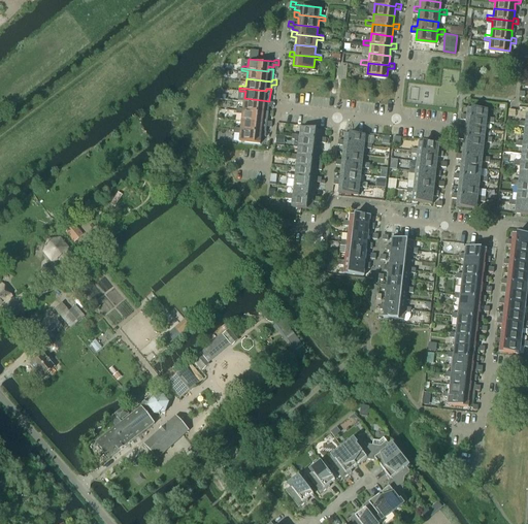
[(237,105),(237,107),(263,110),(264,108),(268,108),(269,104),(273,104),(274,99),(269,99),(269,101),(244,98),(243,105),(237,105)]
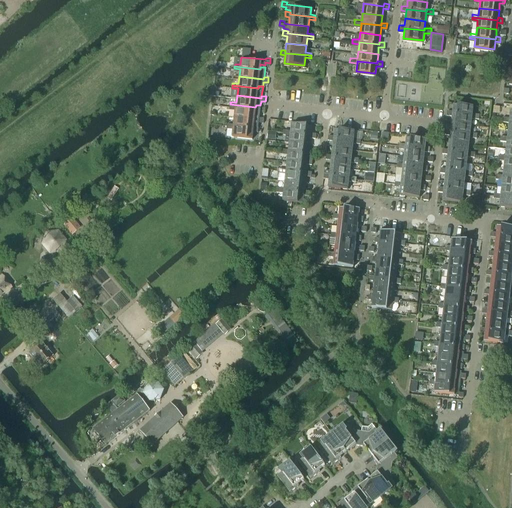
[(446,113),(452,113),(452,111),(472,113),(472,111),(473,103),(453,101),(452,108),(447,108),(446,113)]
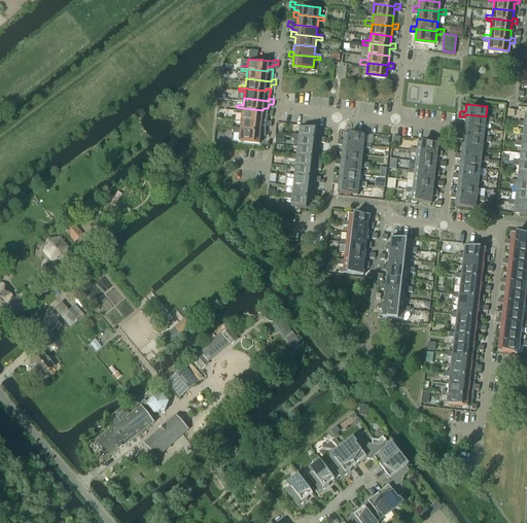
[(242,110),(242,117),(261,120),(267,120),(267,118),(267,113),(268,113),(268,108),(264,108),(262,110),(237,107),(237,110),(242,110)]
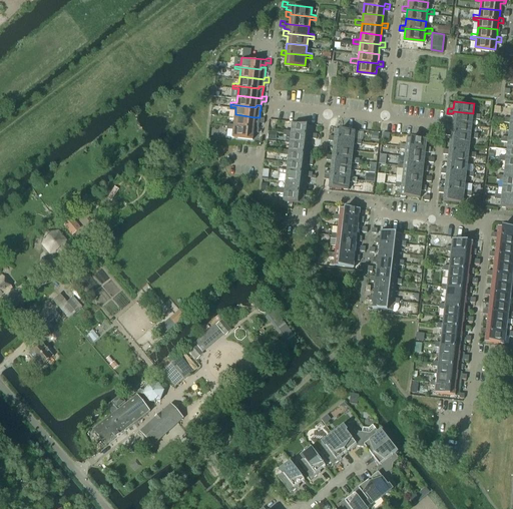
[(503,119),(510,120),(510,117),(512,117),(512,107),(511,115),(504,114),(503,119)]
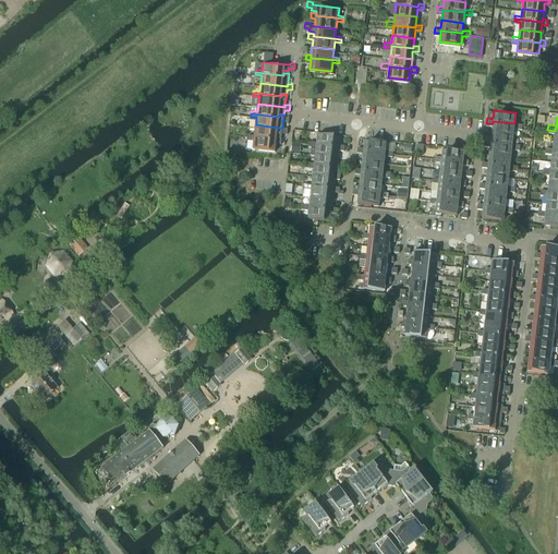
[(493,123),(492,131),(513,134),(514,125),(522,127),(522,121),(514,121),(514,123),(493,121),(493,123)]
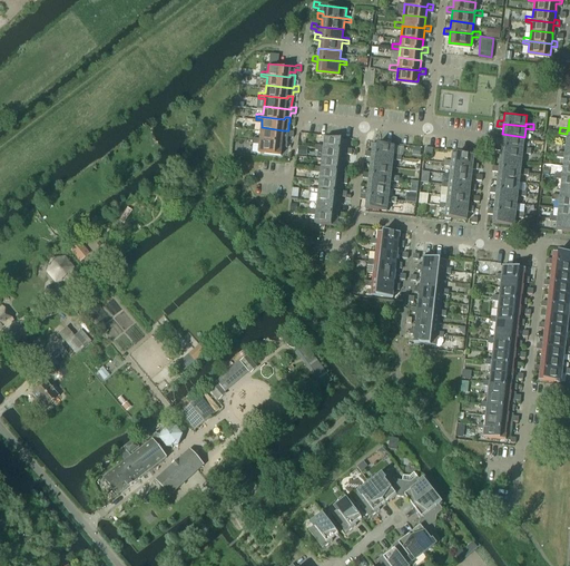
[(254,135),(254,137),(282,140),(282,138),(283,130),(262,127),(261,135),(254,135)]
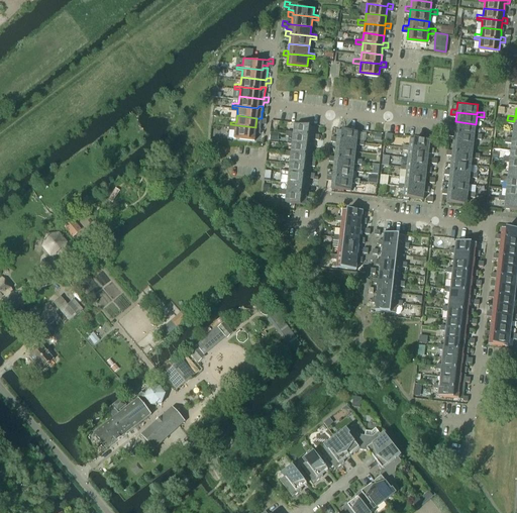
[(295,121),(294,129),(294,131),(313,134),(313,136),(318,137),(319,132),(314,131),(315,124),(295,121)]
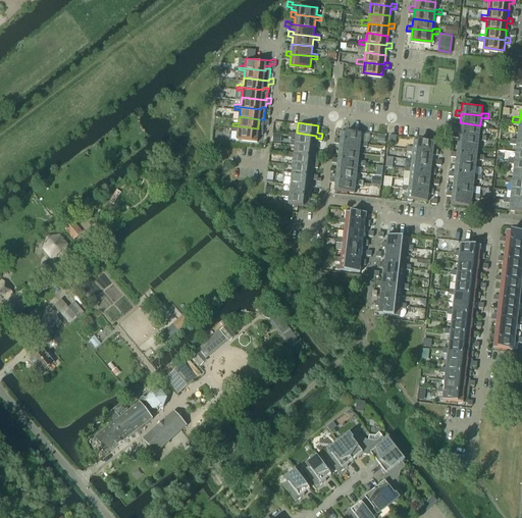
[(453,135),(459,135),(459,133),(479,135),(479,133),(480,125),(460,122),(459,130),(454,130),(453,135)]
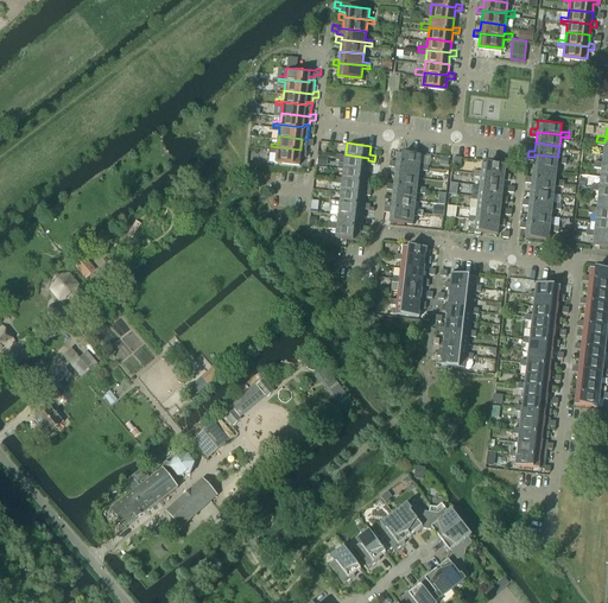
[(301,150),(271,146),(270,150),(277,150),(276,159),(299,162),(301,153),(306,153),(306,147),(301,147),(301,150)]
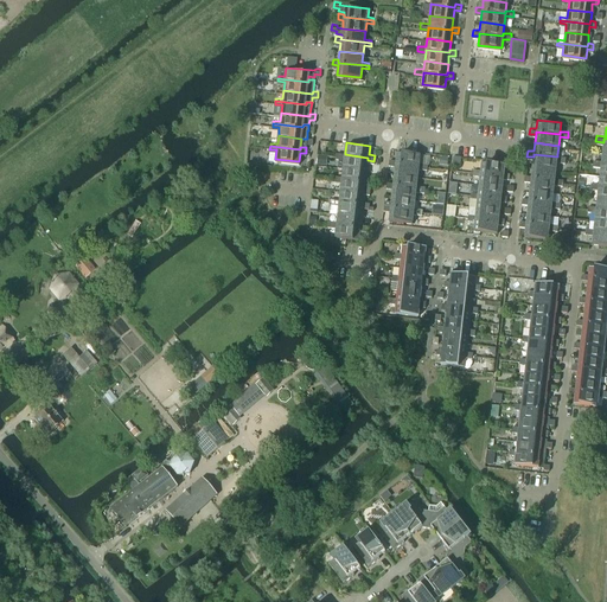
[(397,148),(396,158),(395,160),(419,164),(419,166),(427,167),(428,161),(419,160),(420,152),(397,148)]
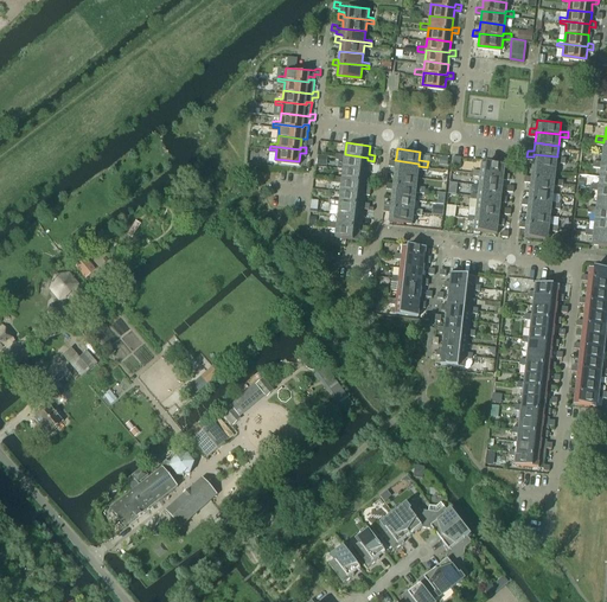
[(338,165),(344,166),(366,168),(368,160),(368,158),(345,154),(345,152),(337,151),(336,157),(338,157),(338,165)]
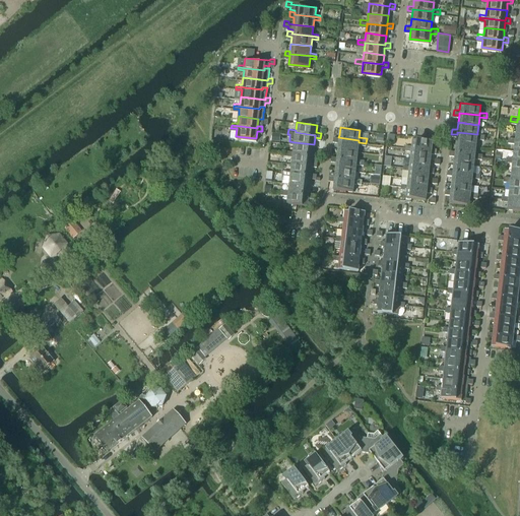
[(508,140),(515,141),(515,138),(519,138),(519,129),(516,129),(515,136),(508,135),(508,140)]
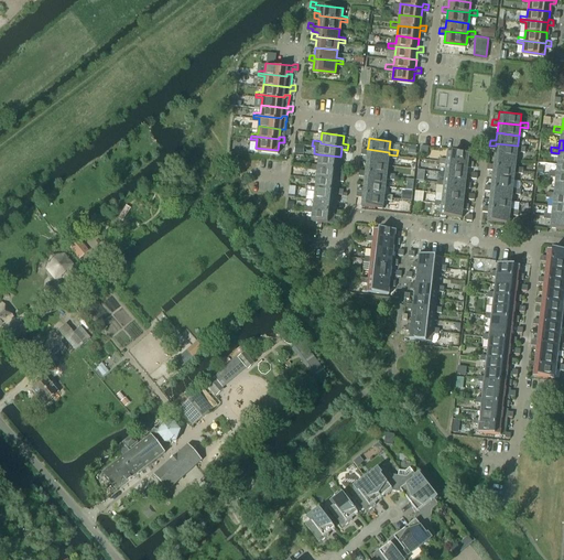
[(496,143),(496,146),(495,153),(517,157),(517,148),(525,149),(525,143),(518,143),(518,146),(496,143)]
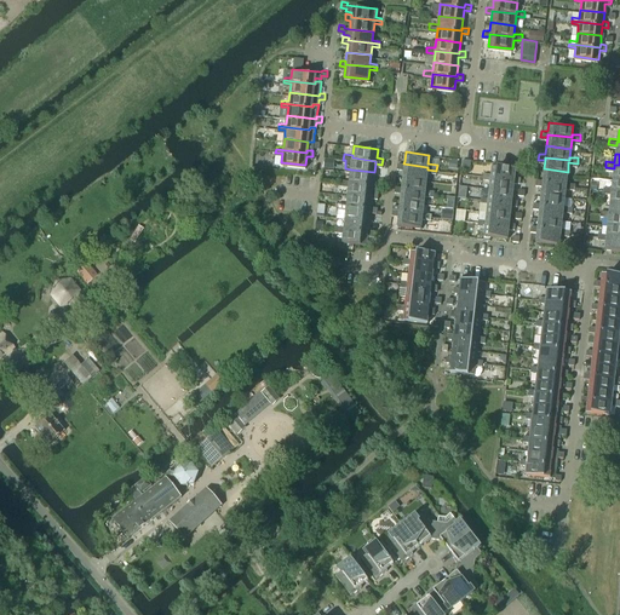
[(403,167),(402,176),(426,178),(428,170),(428,167),(403,164),(405,161),(397,160),(397,166),(403,167)]
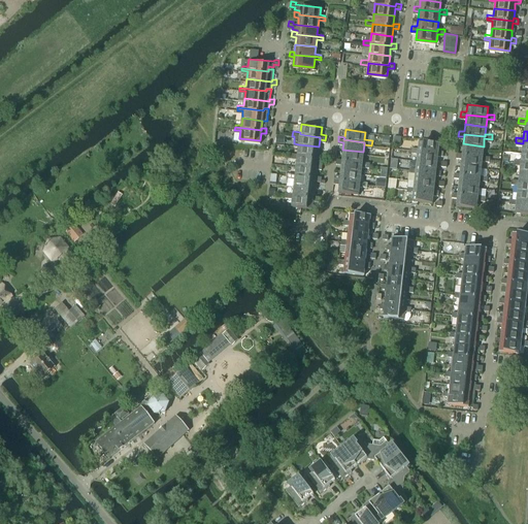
[(411,145),(411,148),(438,151),(437,154),(442,154),(443,149),(438,149),(439,140),(419,138),(418,145),(411,145)]
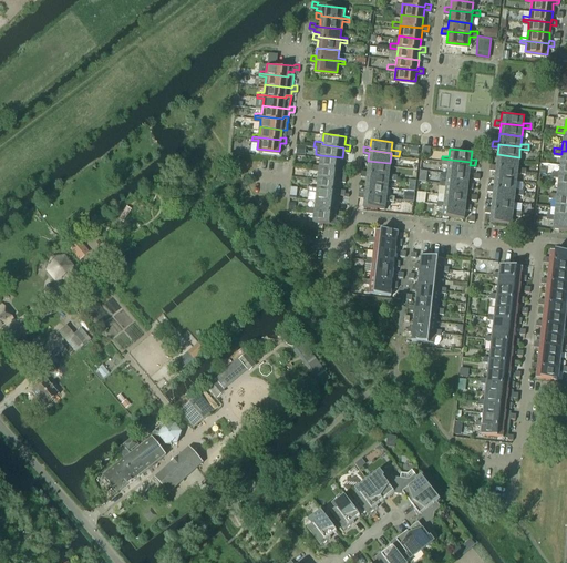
[(490,167),(495,167),(496,165),(518,167),(518,165),(519,157),(497,154),(496,162),(491,162),(490,167)]
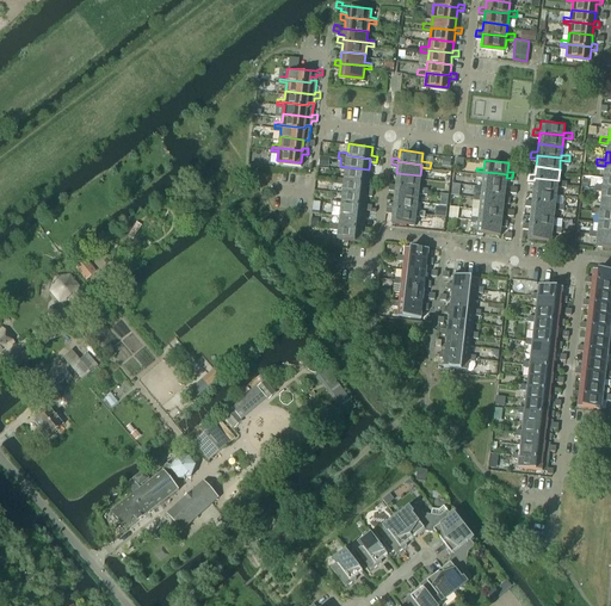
[(346,167),(345,175),(344,178),(368,181),(368,184),(372,185),(374,185),(375,179),(368,178),(369,169),(346,167)]
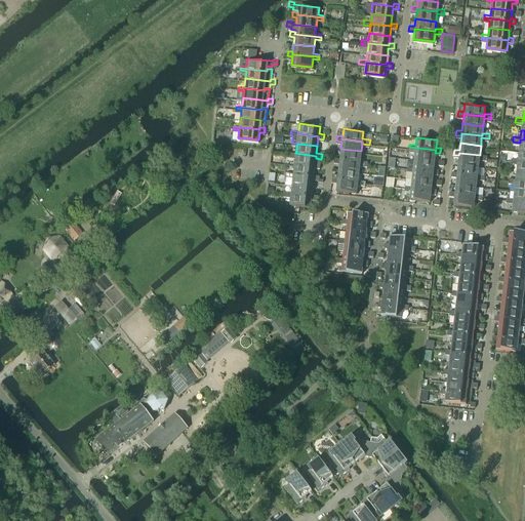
[(415,150),(414,157),(435,160),(435,153),(436,150),(409,147),(409,150),(415,150)]
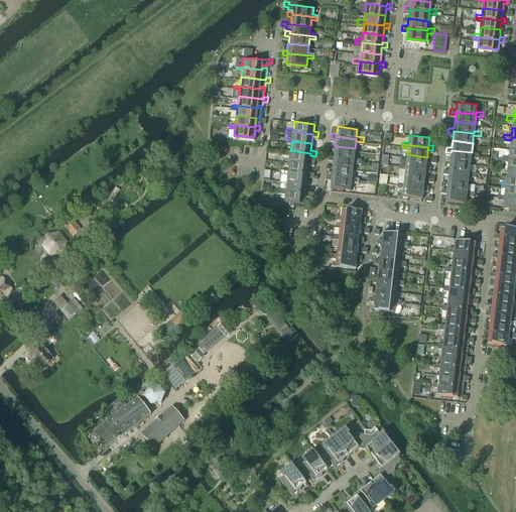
[(335,146),(335,153),(334,155),(354,158),(354,160),(361,161),(361,156),(354,155),(355,148),(335,146)]
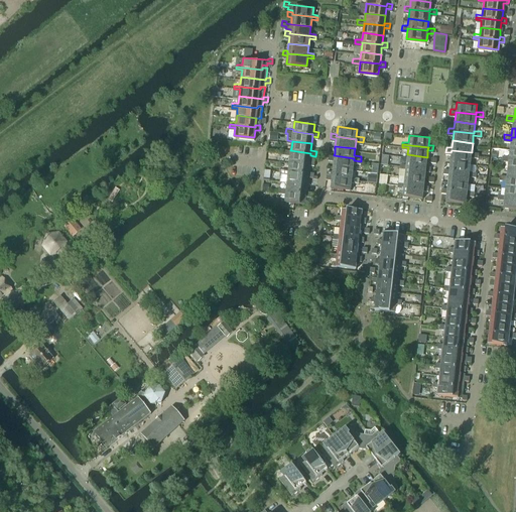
[(290,153),(289,160),(309,162),(314,163),(314,156),(310,155),(310,153),(290,150),(291,148),(284,147),(283,152),(290,153)]
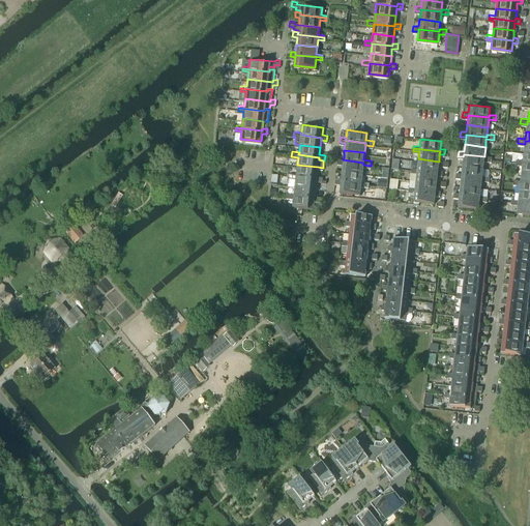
[(516,163),(523,164),(523,161),(529,162),(529,151),(524,151),(523,158),(516,157),(516,163)]
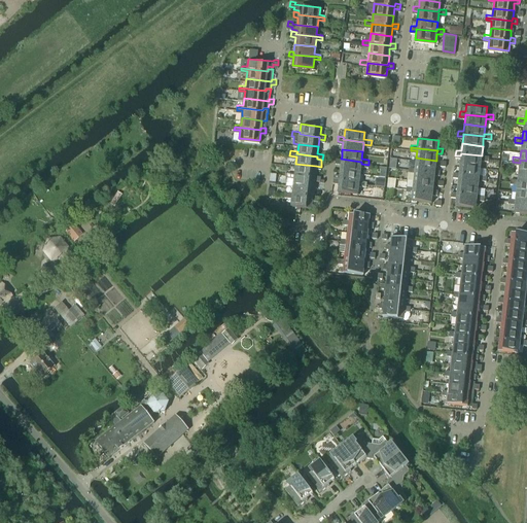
[(460,155),(460,163),(480,166),(481,159),(488,159),(489,153),(482,153),(482,155),(461,153),(460,155)]
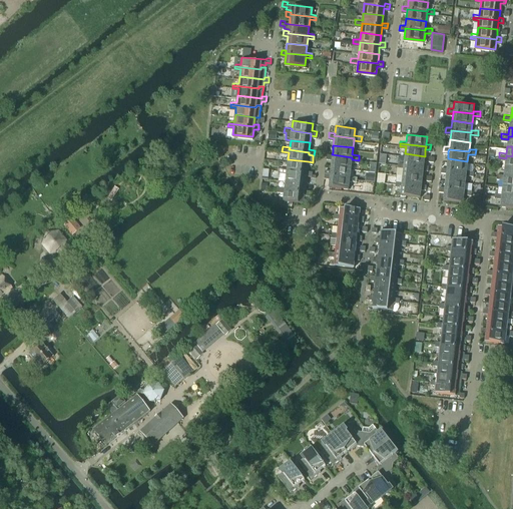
[(332,157),(331,164),(351,166),(352,159),(352,157),(332,154),(333,152),(327,151),(327,156),(332,157)]
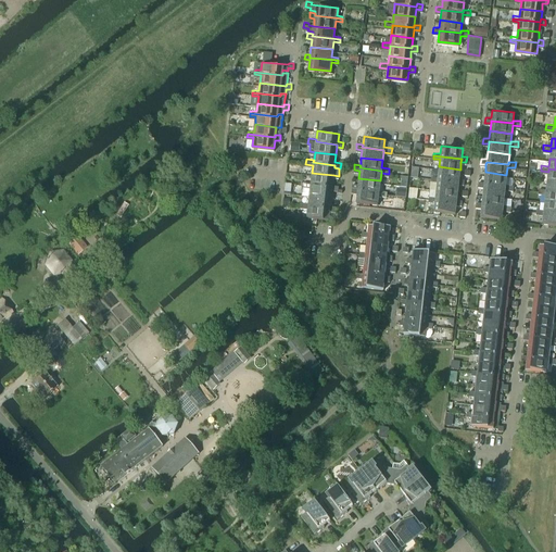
[(431,174),(431,176),(458,179),(458,183),(464,183),(464,177),(459,177),(460,170),(439,166),(438,174),(431,174)]
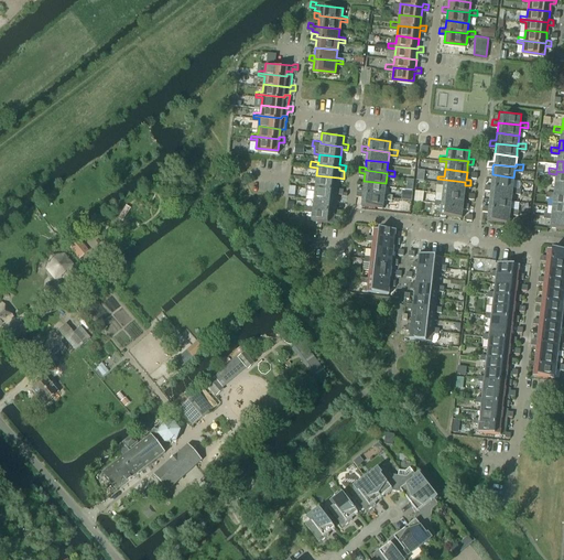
[(485,187),(490,187),(491,185),(512,187),(513,185),(513,178),(492,174),(491,182),(485,182),(485,187)]
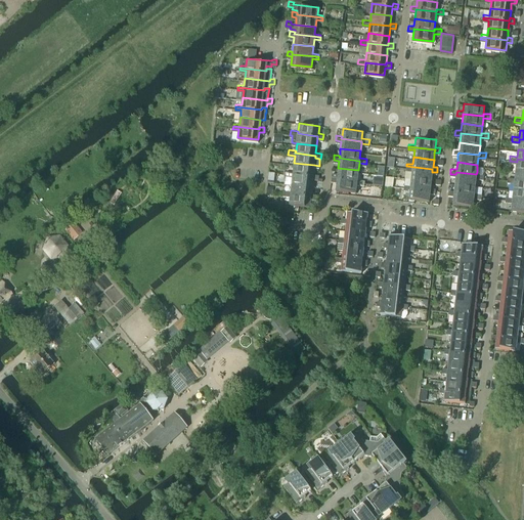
[(294,163),(293,170),(293,172),(313,175),(313,177),(318,178),(318,173),(313,172),(314,165),(294,163)]
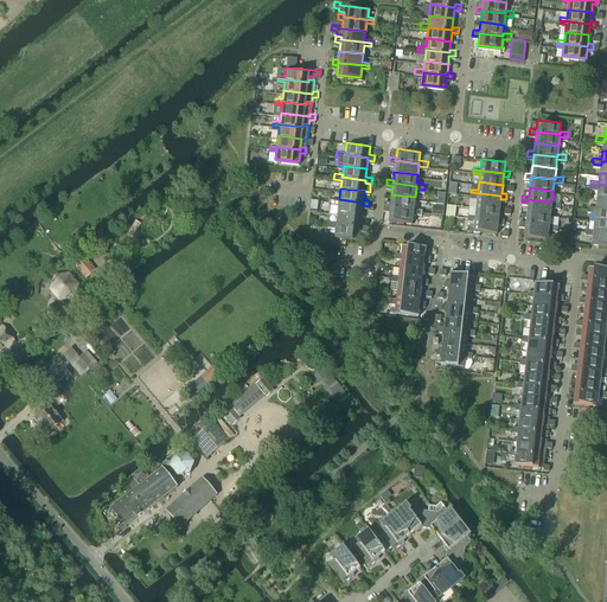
[(477,196),(477,204),(499,207),(500,199),(500,196),(471,192),(471,196),(477,196)]
